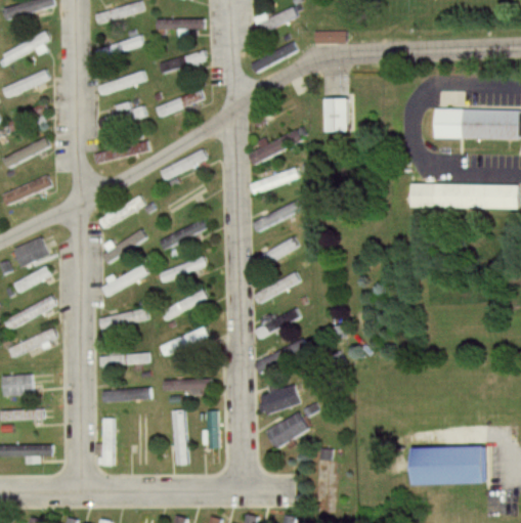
[(35,0),(2,8),(5,19),(56,6),(53,0),(35,0)]
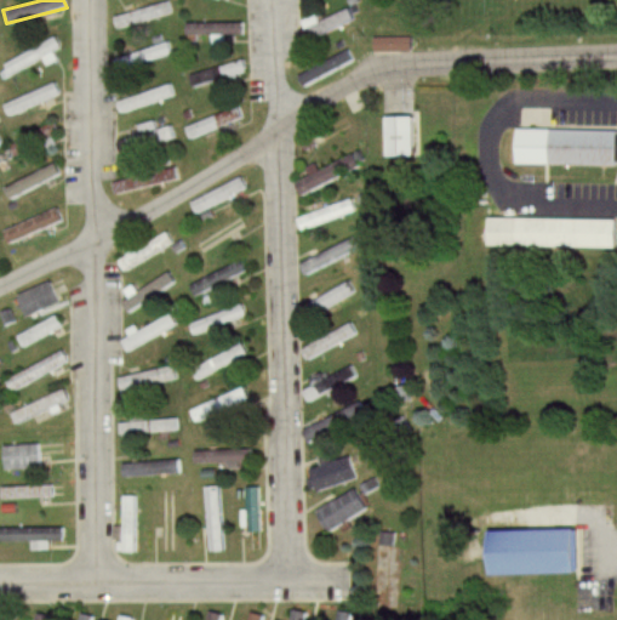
[(172,12),(169,1),(113,17),(116,28),(172,12)]
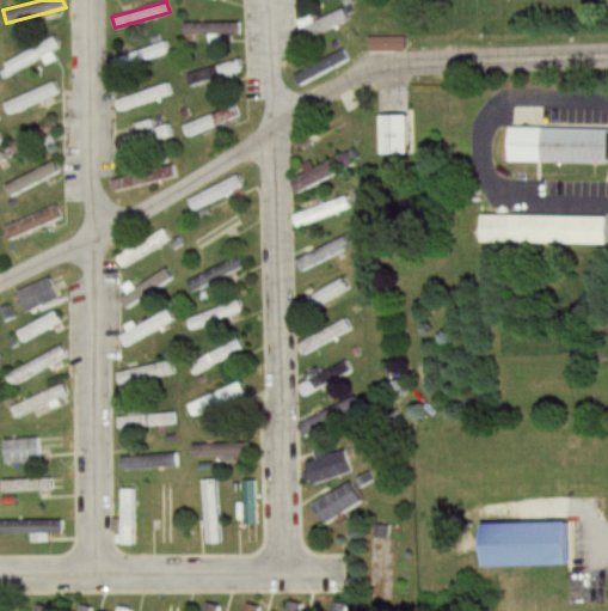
[(345,19),(341,8),(293,29),(298,40),(345,19)]
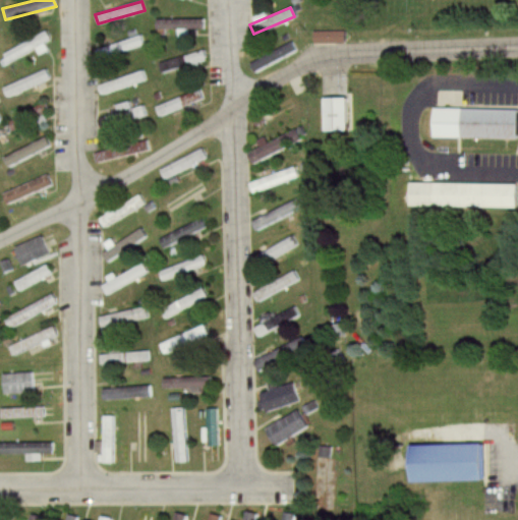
[(202,18),(154,18),(154,30),(202,30),(202,18)]
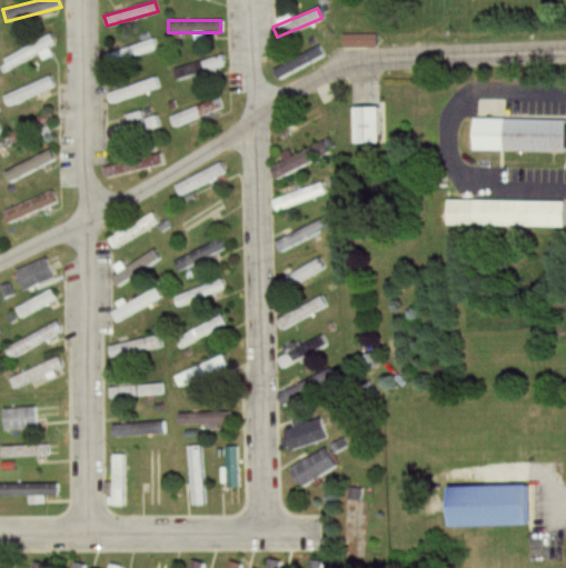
[(56,42),(51,33),(5,58),(9,68),(56,42)]
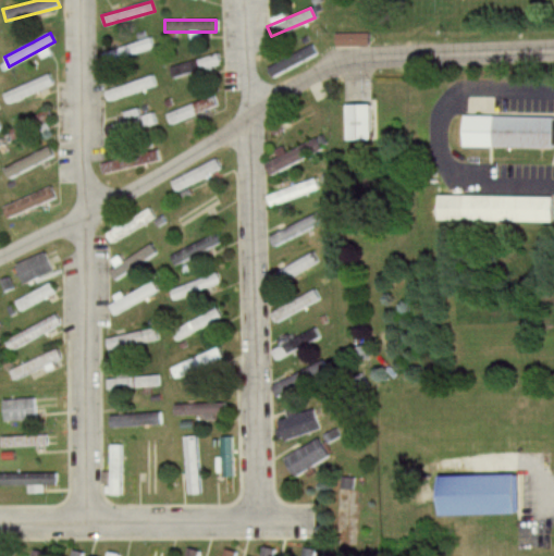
[(334,45),(367,45),(367,33),(334,33),(334,45)]
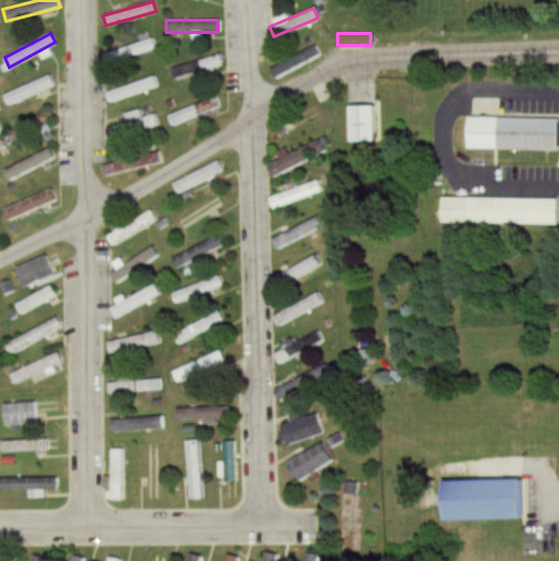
[(105,65),(155,46),(152,36),(102,55),(105,65)]
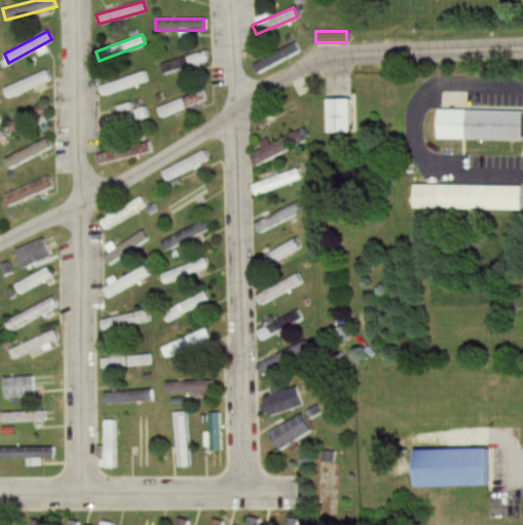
[(251,63),(256,72),(299,51),(294,42),(251,63)]
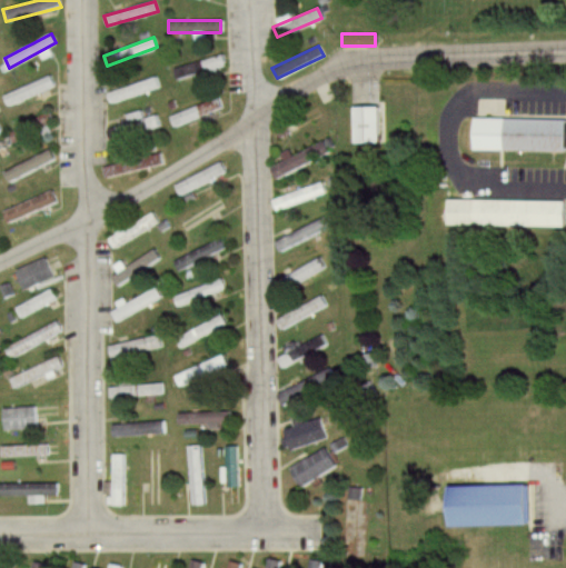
[(171,67),(174,78),(225,68),(222,57),(171,67)]
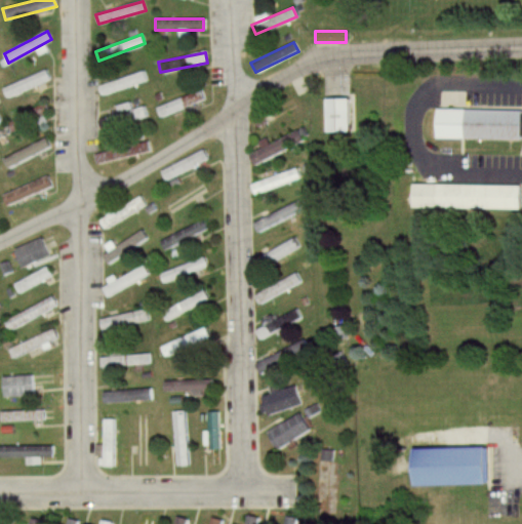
[(3,88),(7,98),(50,78),(46,69),(3,88)]
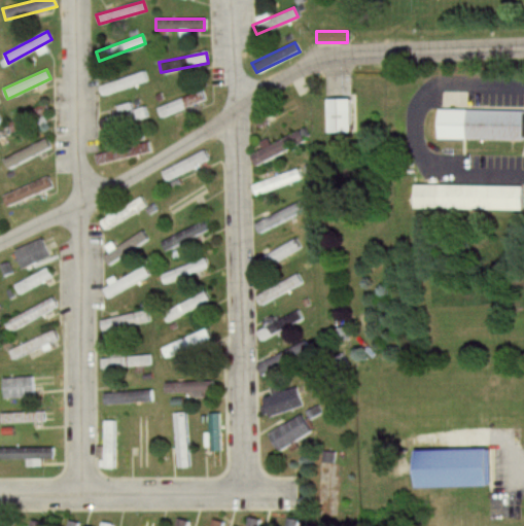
[(98,84),(101,95),(147,81),(145,72),(98,84)]
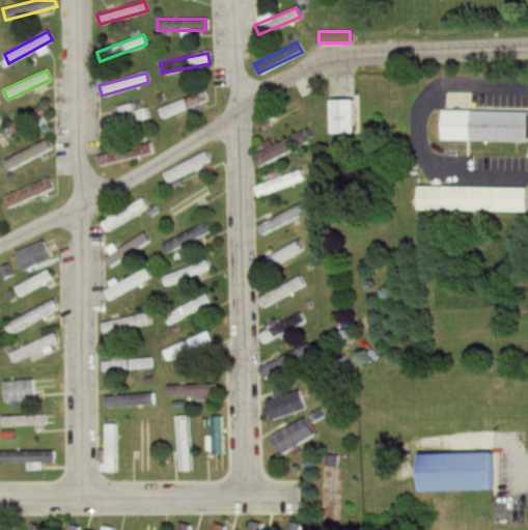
[(156,106),(160,117),(206,104),(203,92),(156,106)]
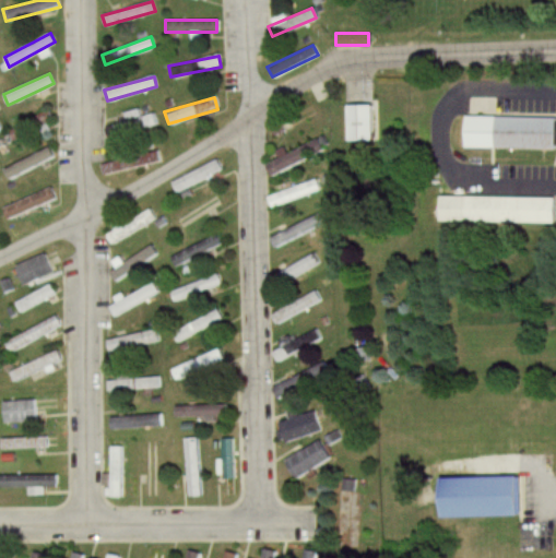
[(375,140),(375,104),(349,104),(349,140),(375,140)]
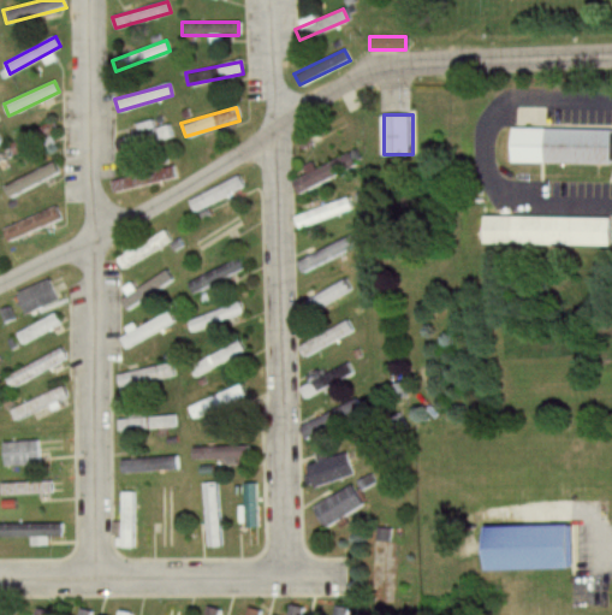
[(10,147),(17,157),(58,126),(52,117),(10,147)]
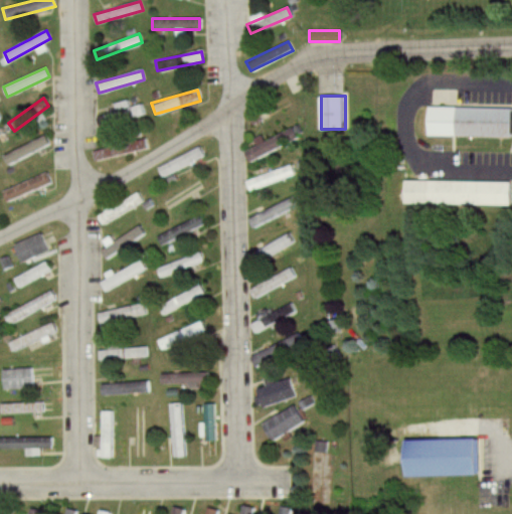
[(115,104),(117,113),(95,118),(98,127),(144,116),(142,105),(130,108),(128,101),(115,104)]
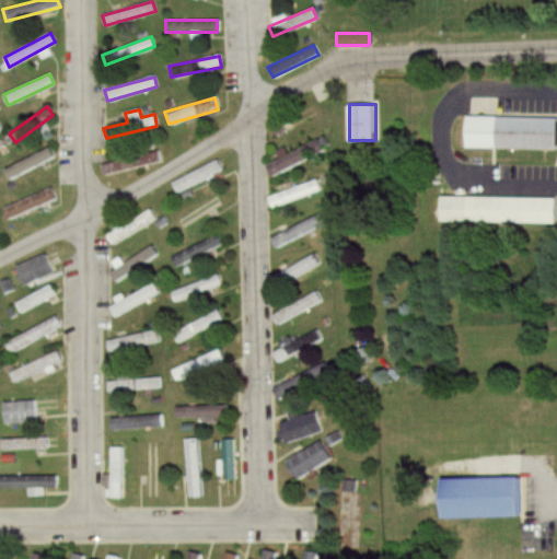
[(556,149),(556,117),(466,116),(466,148),(556,149)]
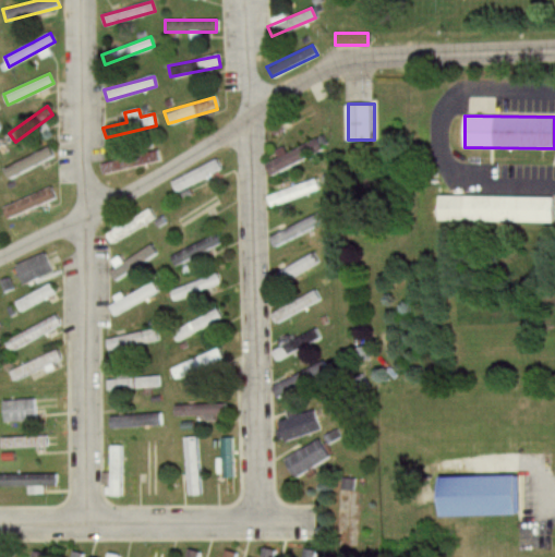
[(269,178),(326,149),(318,135),(278,155),(279,158),(264,166),(269,178)]
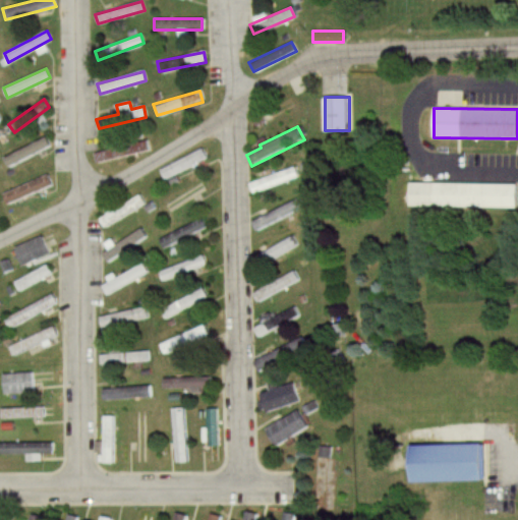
[(51,145),(46,136),(5,158),(9,167),(51,145)]
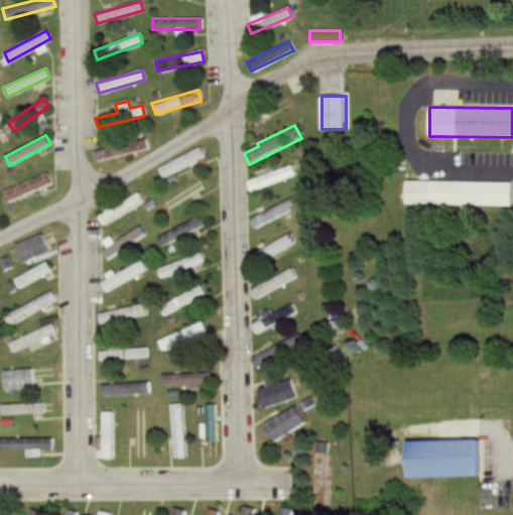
[(204,156),(200,146),(155,168),(160,178),(204,156)]
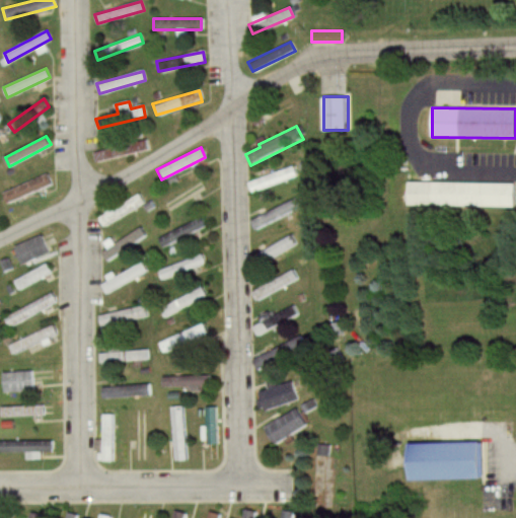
[(251,194),(297,176),(294,166),(247,182),(251,194)]
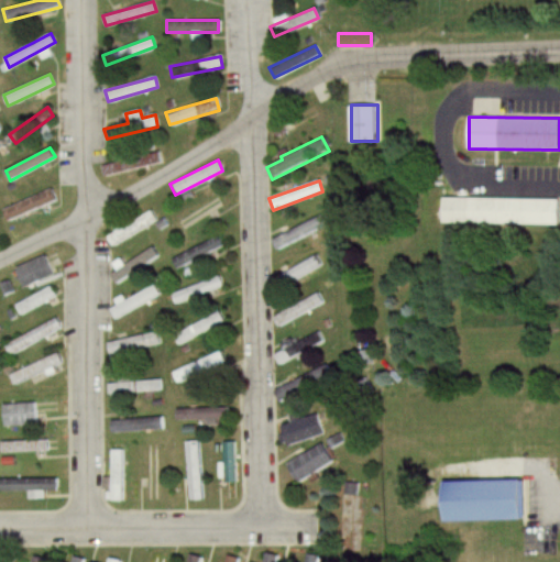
[(1,210),(6,221),(56,200),(52,189),(1,210)]
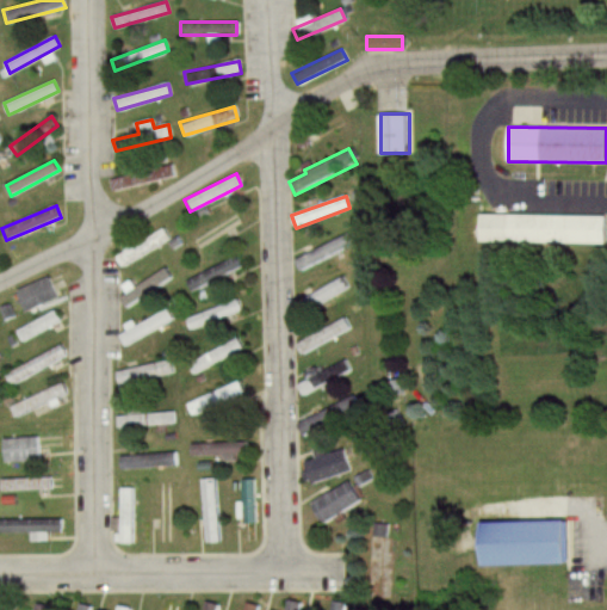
[(240,221),(233,211),(189,244),(196,253),(240,221)]
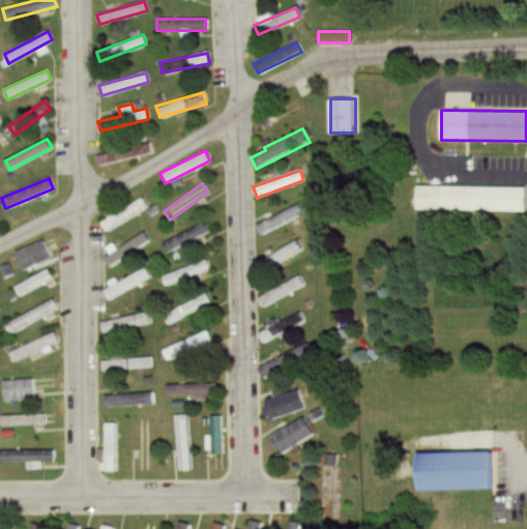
[(526,211),(526,186),(418,186),(418,210),(526,211)]
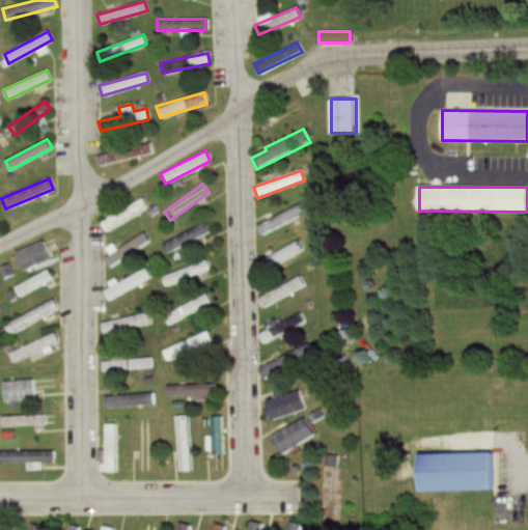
[(100,222),(104,231),(147,207),(143,198),(100,222)]
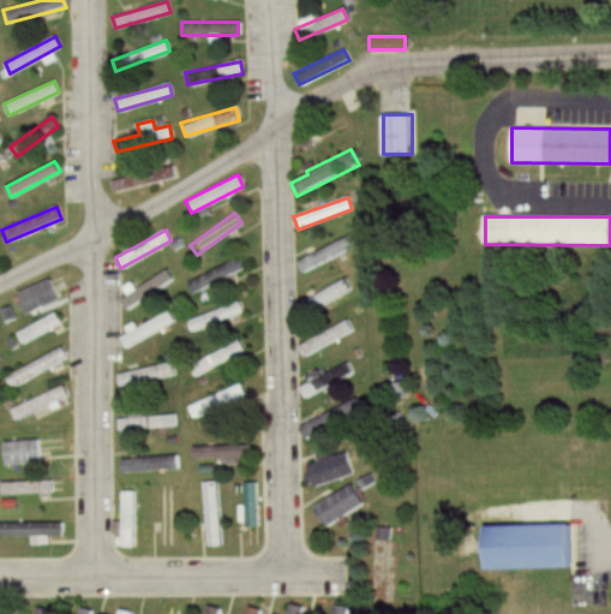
[(359,244),(354,233),(294,262),(300,273),(359,244)]
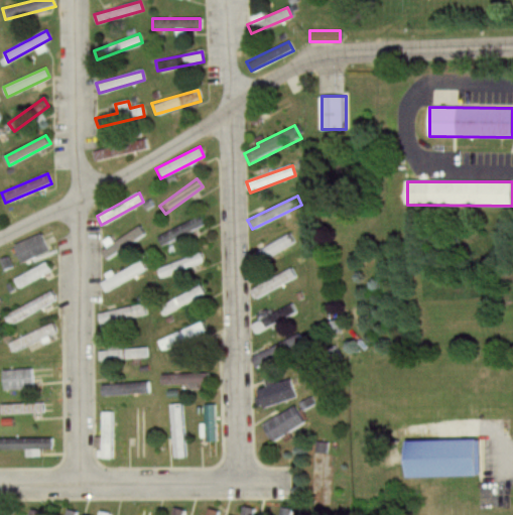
[(156,234),(160,243),(205,227),(201,217),(156,234)]
